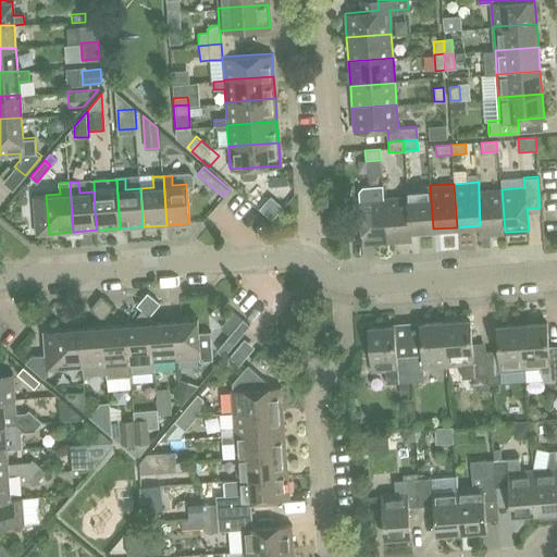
[(405,187),(406,196),(410,231),(433,229),(430,185),(405,187)]
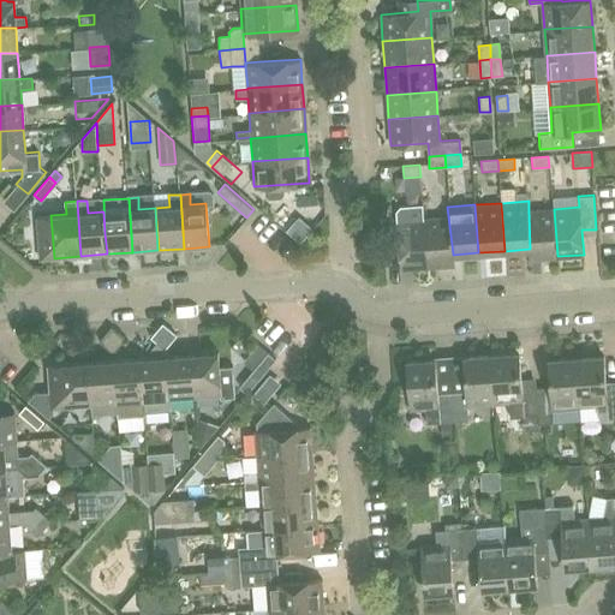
[(401,207),(396,213),(400,268),(427,266),(423,218),(422,206),(401,207)]
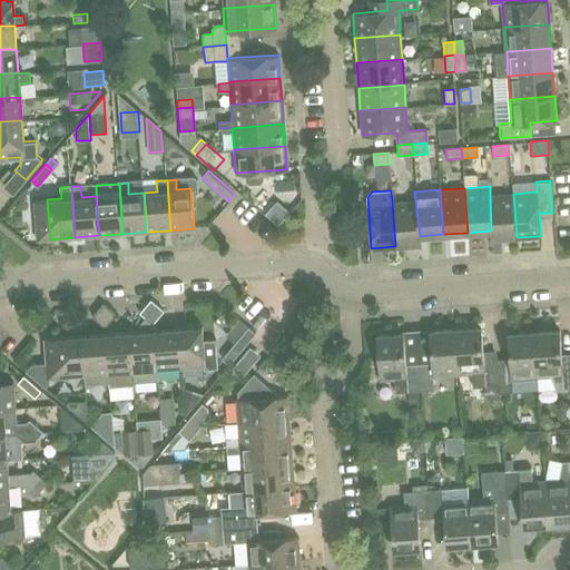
[(513,194),(490,195),(491,231),(491,239),(517,237),(513,194)]
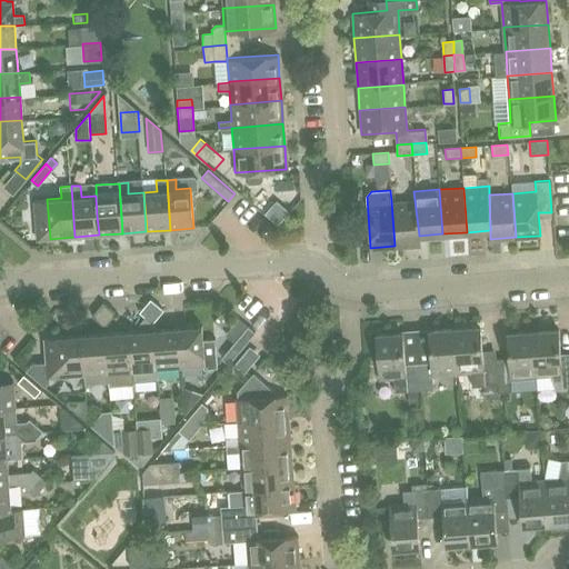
[(419,236),(415,200),(391,201),(395,246),(419,245),(419,236)]
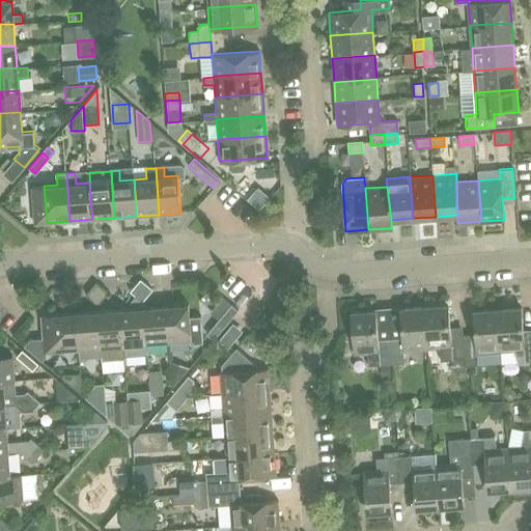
[(140,278),(136,284),(147,295),(152,288),(140,278)]
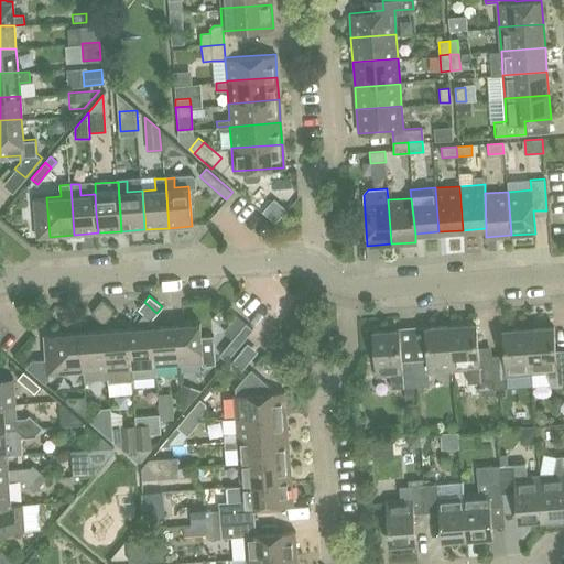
[(101,299),(97,304),(110,315),(115,310),(101,299)]
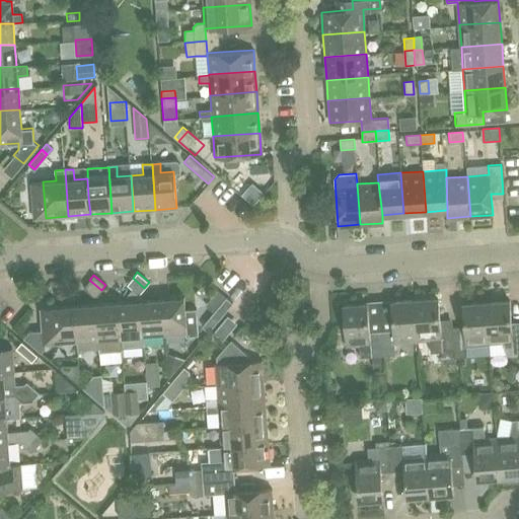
[(144,288),(132,278),(127,284),(139,294),(144,288)]
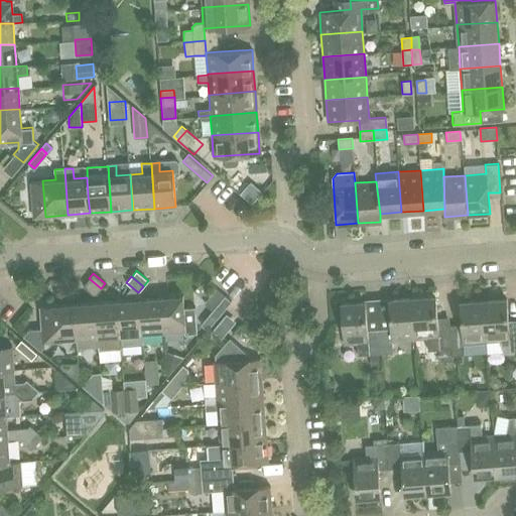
[(89,278),(83,285),(95,295),(101,288),(89,278)]
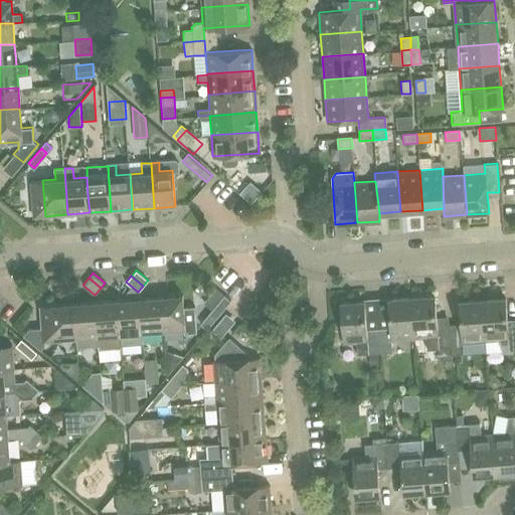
[(182,295),(161,297),(163,332),(185,330),(185,333),(196,332),(194,307),(183,307),(182,295)]
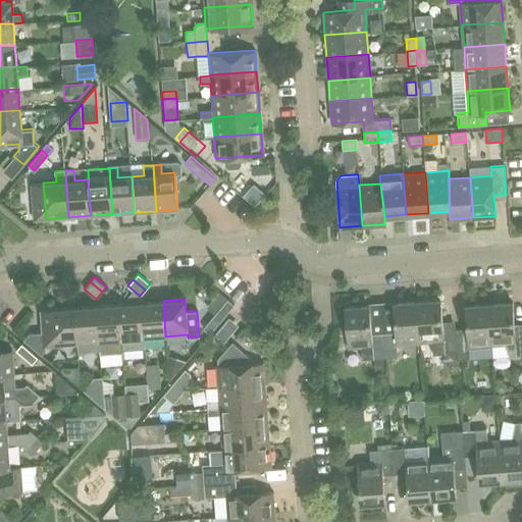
[(203,327),(209,332),(228,311),(235,304),(227,299),(203,327)]
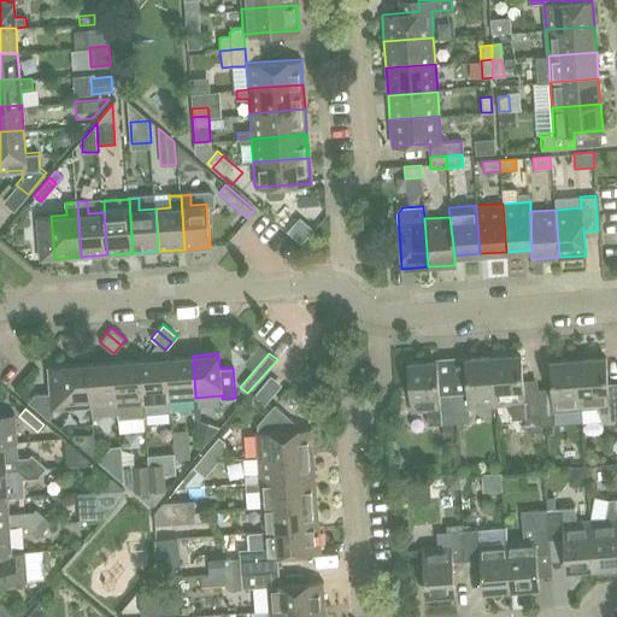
[(519,353),(492,354),(494,387),(495,403),(511,401),(512,419),(524,419),(526,433),(540,433),(540,424),(539,415),(538,393),(536,383),(522,385),(519,353)]
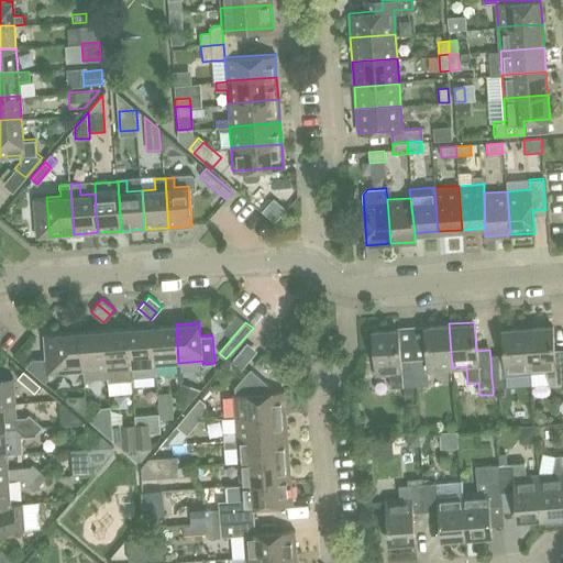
[(426,355),(412,356),(415,384),(428,383),(427,370),(452,367),(451,353),(449,323),(423,326),(426,355)]
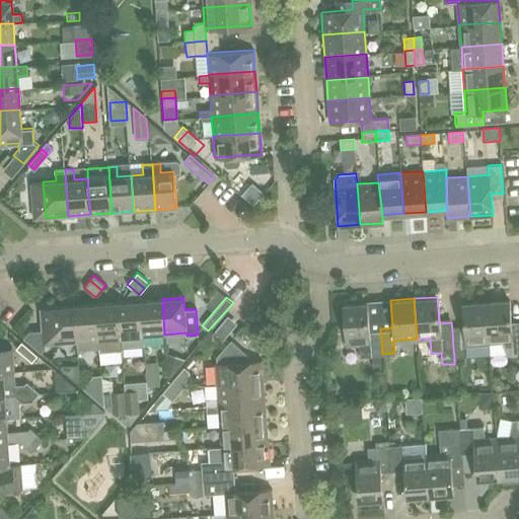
[(140,300),(142,337),(164,335),(162,299),(140,300)]
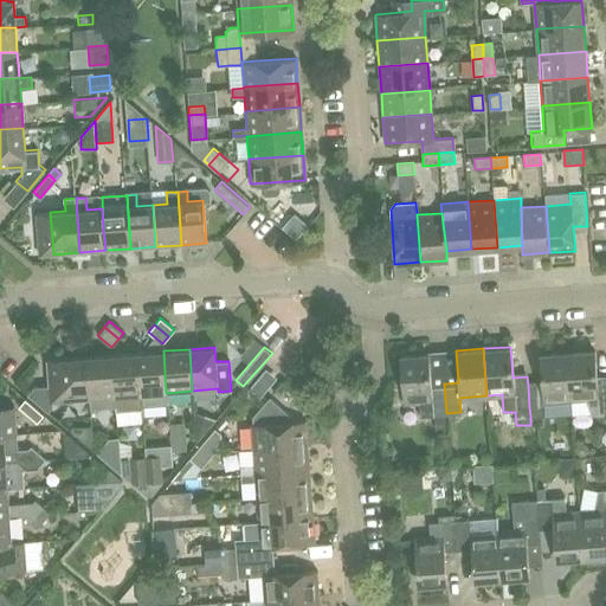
[(594,349),(567,352),(571,399),(598,397),(599,411),(605,410),(605,380),(597,381),(594,349)]
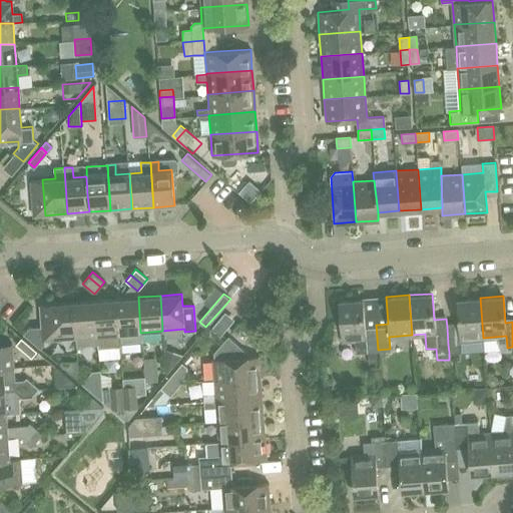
[(137,297),(116,299),(119,334),(120,344),(141,343),(140,333),(138,297),(137,297)]
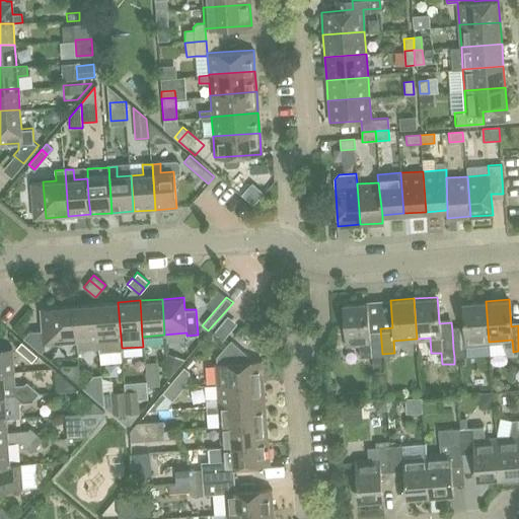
[(463,330),(452,330),(453,349),(454,357),(466,356),(465,343),(489,342),(486,301),(461,303),(463,330)]
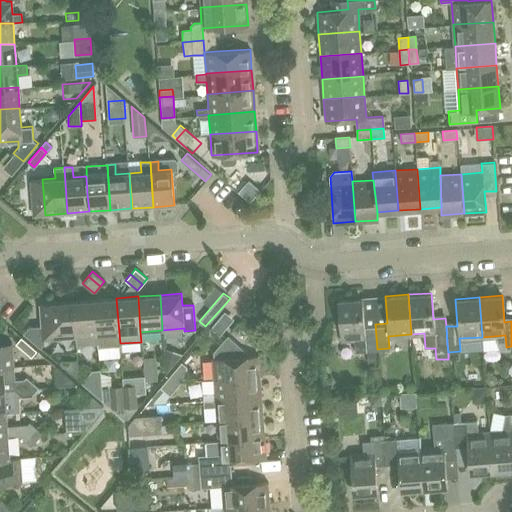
[(116,298),(96,299),(98,335),(99,343),(99,348),(120,346),(120,343),(119,333),(116,298)]
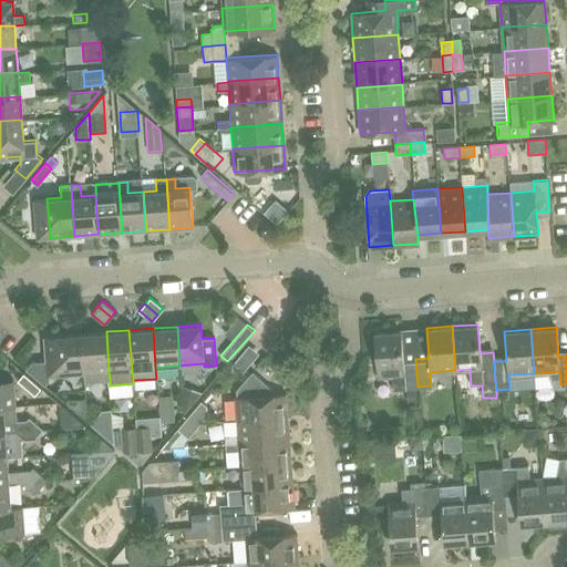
[(401,330),(374,332),(377,377),(392,375),(393,389),(406,388),(406,390),(416,390),(416,387),(418,387),(415,359),(403,360),(401,330)]
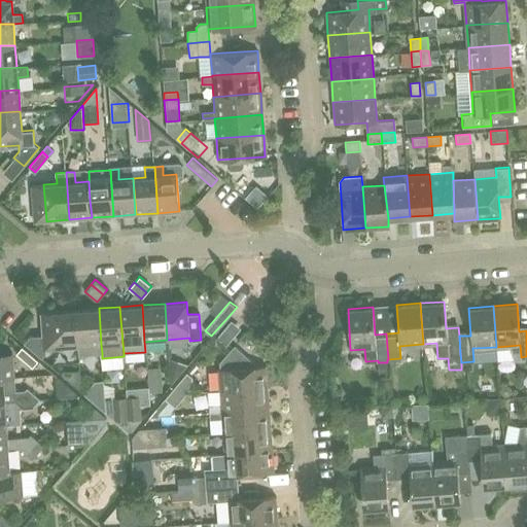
[(75,310),(78,347),(78,355),(102,353),(101,345),(99,308),(75,310)]
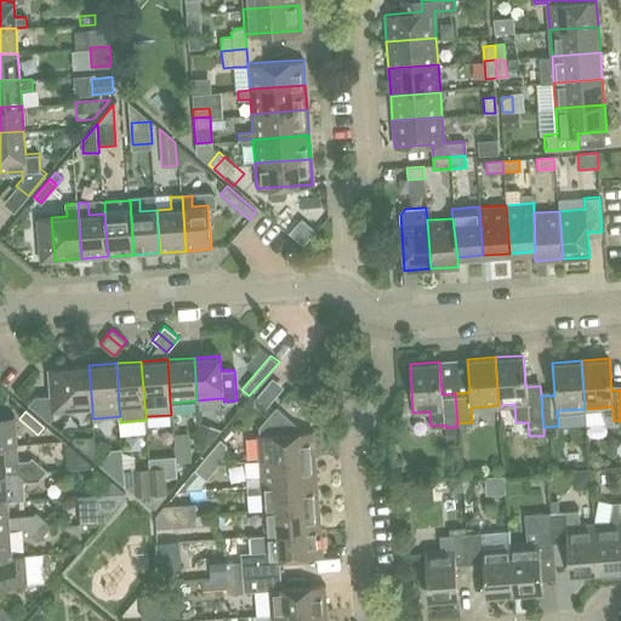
[(63,368),(66,410),(92,409),(89,365),(63,368)]
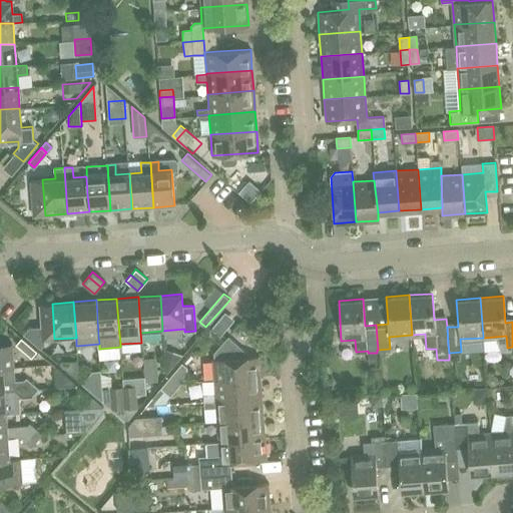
[(15,344),(31,357),(36,351),(21,337),(15,344)]
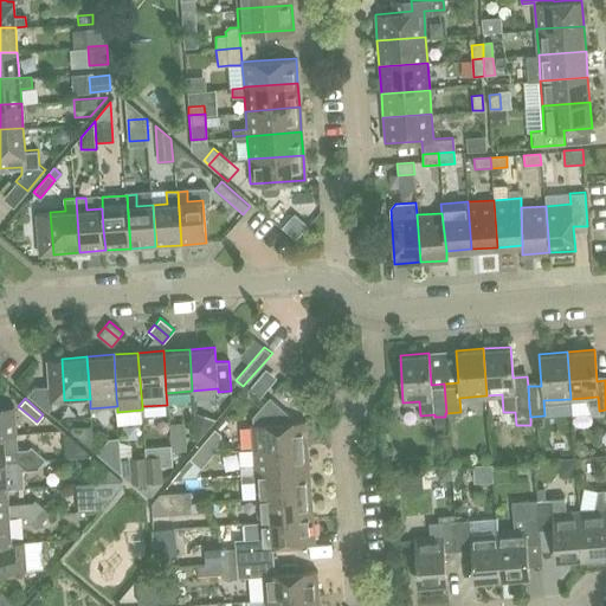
[(251,416),(252,424),(251,424),(252,447),(307,444),(304,419),(292,420),(291,417),(269,398),(251,416)]
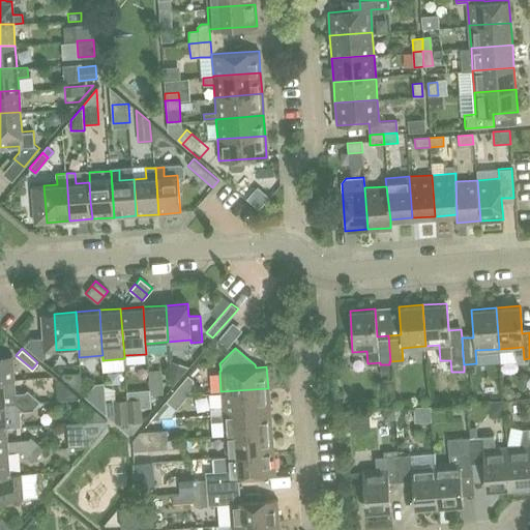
[(0,356),(0,381),(3,382),(3,380),(13,379),(11,356),(0,356)]
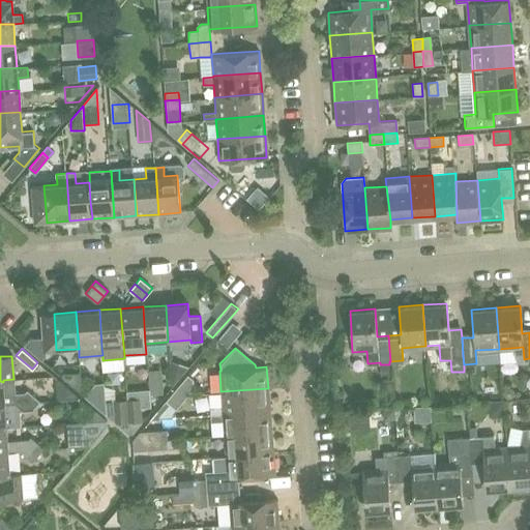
[(381,378),(389,378),(389,364),(380,364),(381,378)]
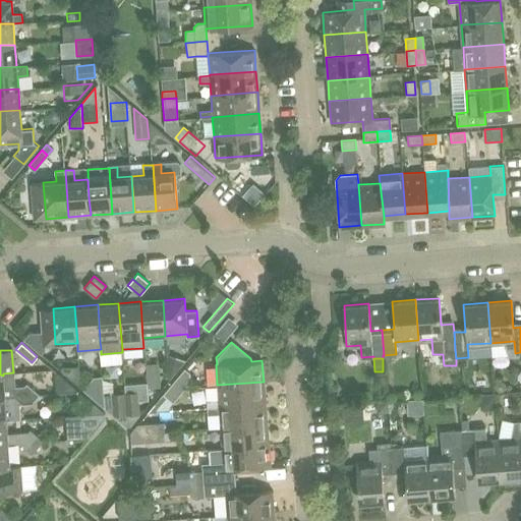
[(146,364),(148,388),(160,387),(158,363),(146,364)]
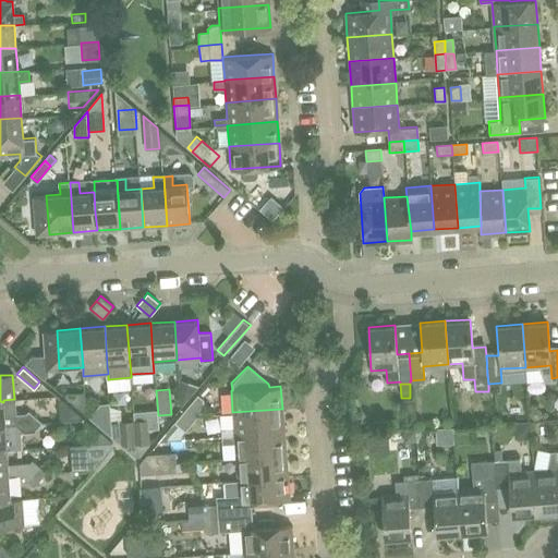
[(198,395),(181,414),(191,423),(197,414),(199,414),(204,409),(204,399),(198,395)]
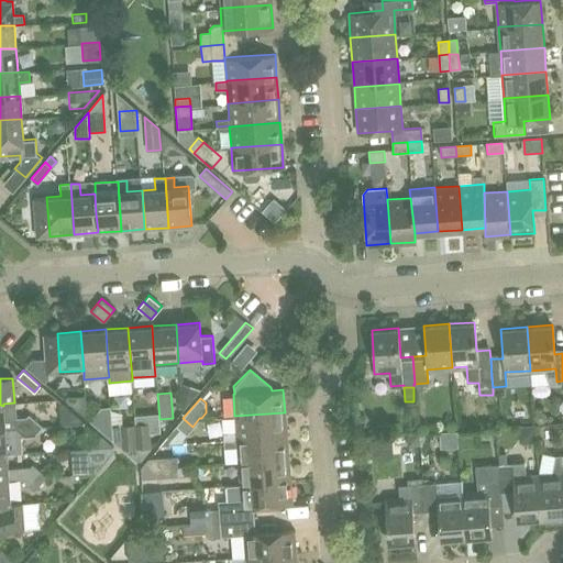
[(3,406),(0,405),(0,430),(4,430),(4,428),(18,427),(24,433),(35,420),(29,414),(26,417),(15,417),(14,403),(3,404),(3,406)]
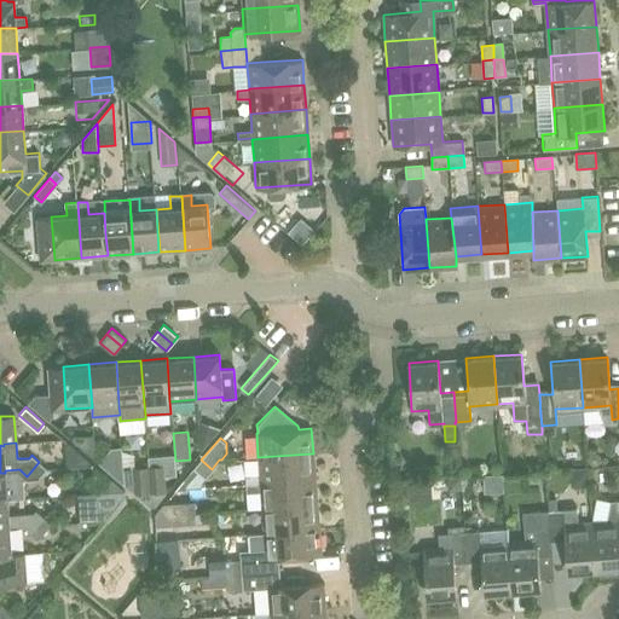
[(122,453),(109,455),(110,467),(122,467),(122,453)]
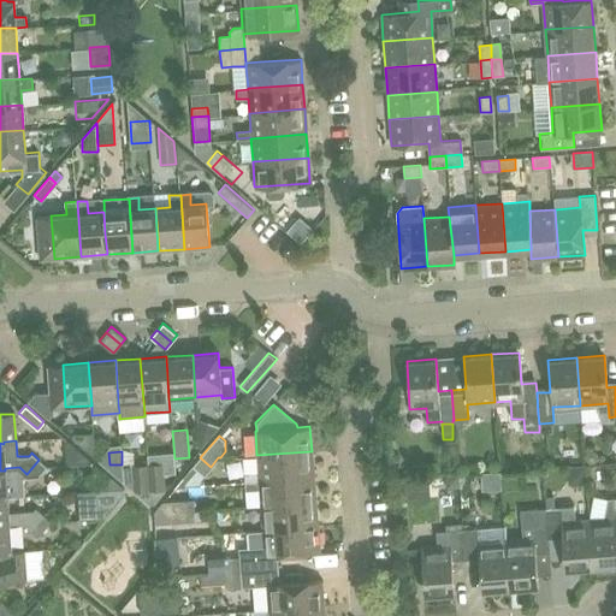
[(256,456),(244,457),(246,481),(313,475),(312,451),(256,455),(256,456)]
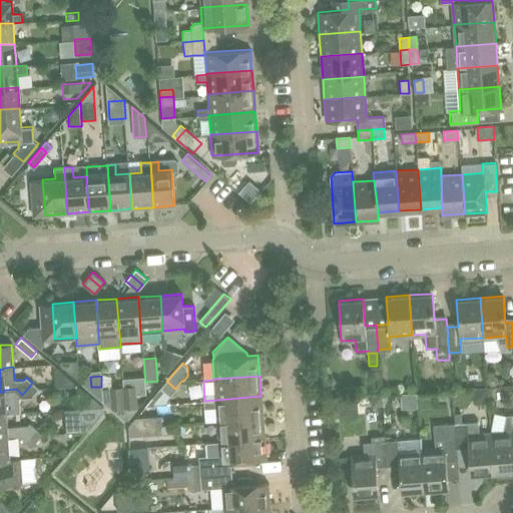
[(166,381),(146,405),(164,404),(183,381),(181,381),(175,389),(166,381)]
